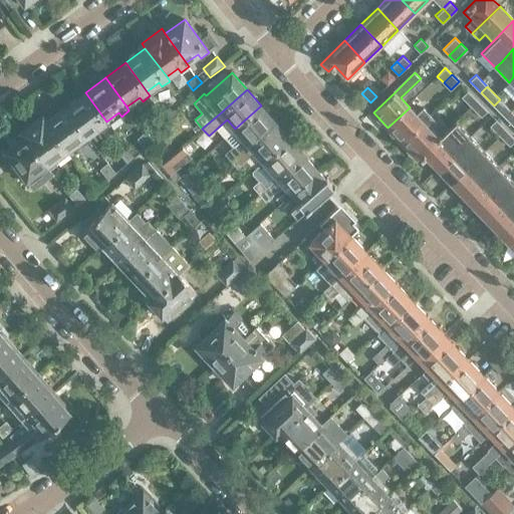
[(471,106),(478,100),(468,90),(461,96),(471,106)]
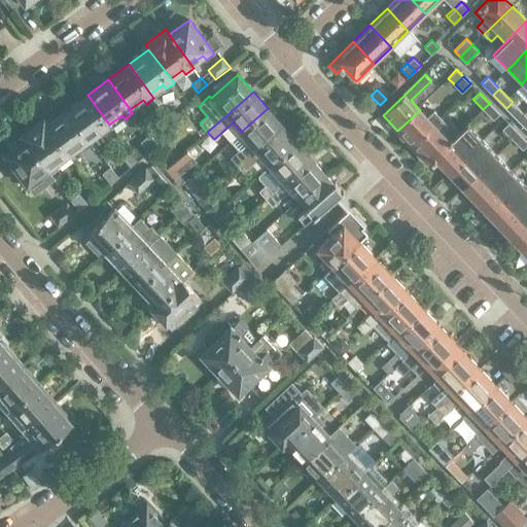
[(187,101),(181,94),(172,101),(178,108),(187,101)]
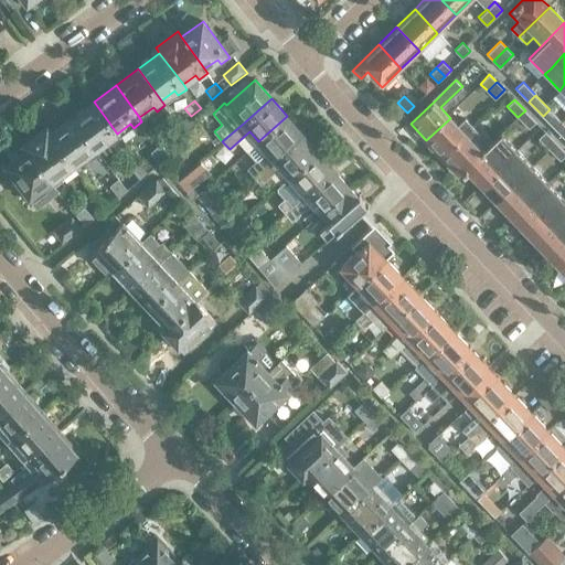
[(117,134),(94,102),(72,117),(95,150),(108,140),(110,145),(120,138),(117,134)]
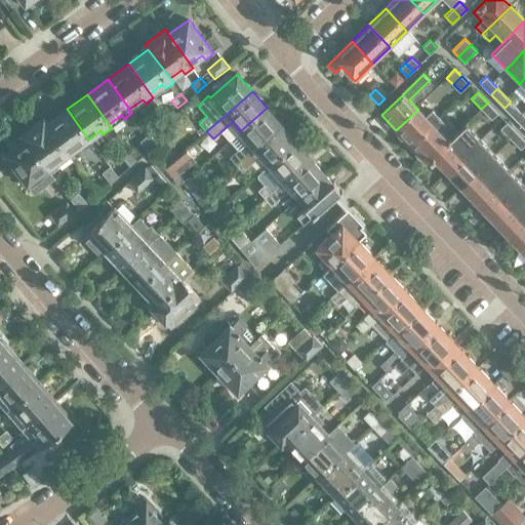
[(516,120),(522,113),(511,102),(505,108),(516,120)]
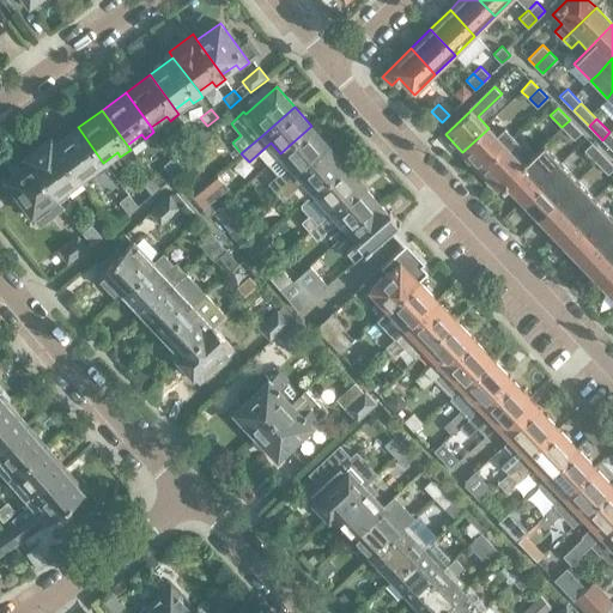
[(574,139),(581,132),(570,120),(562,127),(574,139)]
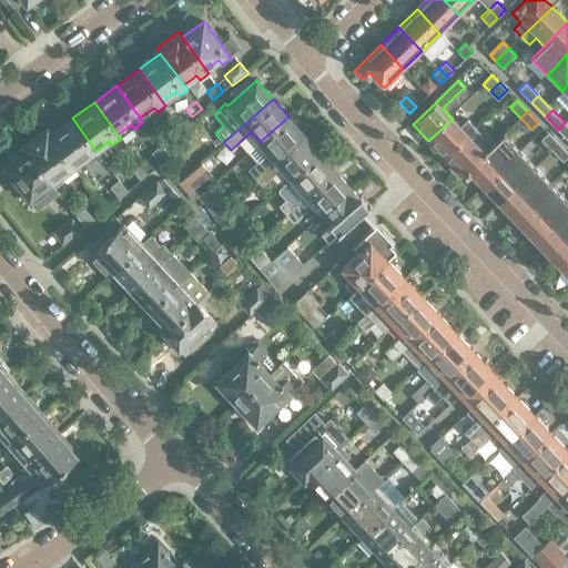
[(247,170),(255,178),(266,169),(277,159),(304,134),(288,117),(260,142),(269,152),(247,170)]
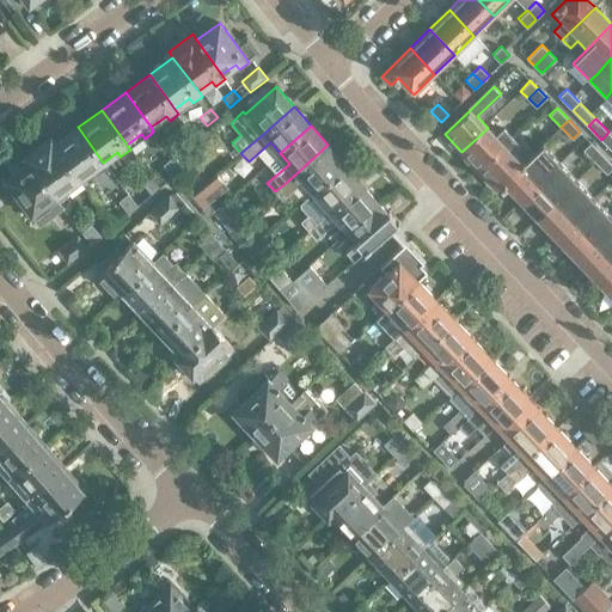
[(106,166),(103,163),(78,127),(54,145),(79,179),(93,170),(97,173),(106,166)]
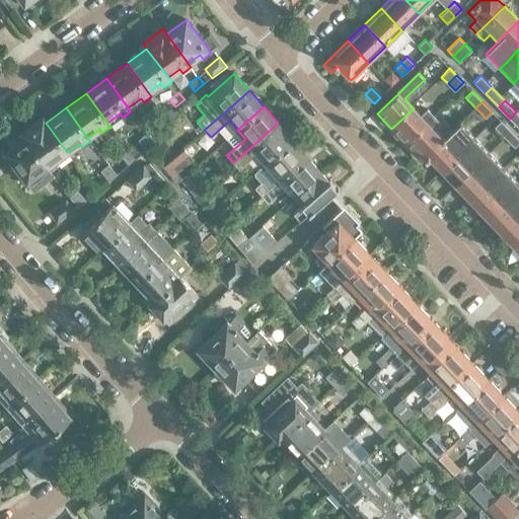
[(414,108),(391,129),(406,144),(435,117),(427,108),(420,115),(414,108)]
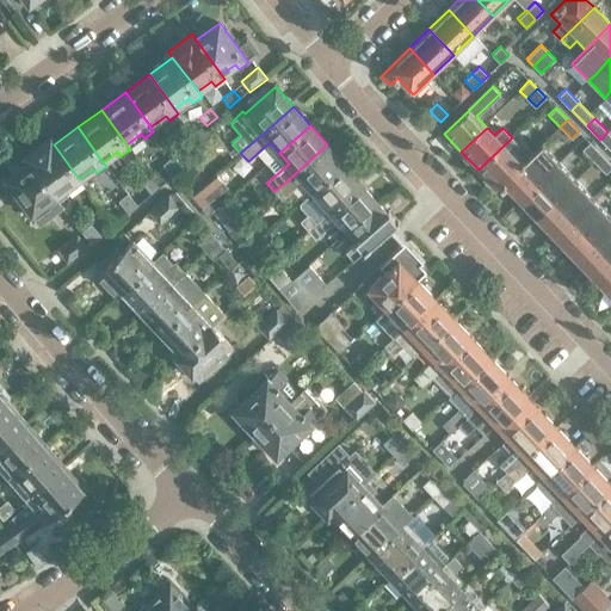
[(610,149),(610,135),(608,131),(600,140),(610,149)]
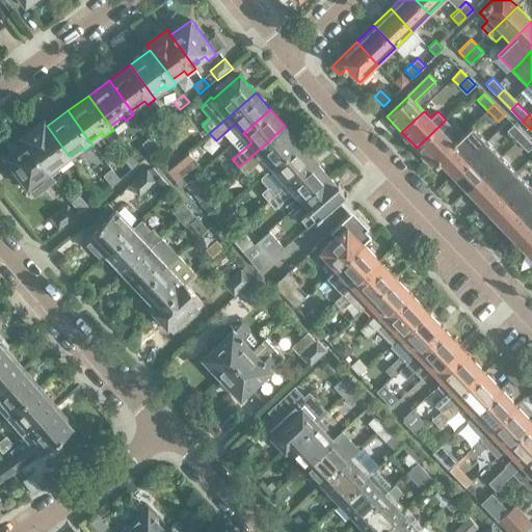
[(163,125),(173,136),(181,129),(171,117),(163,125)]
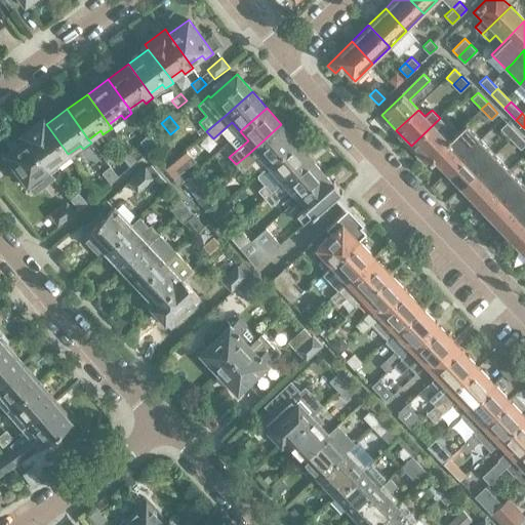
[(440,118),(411,146),(426,161),(433,155),(448,140),(438,130),(445,124),(440,118)]
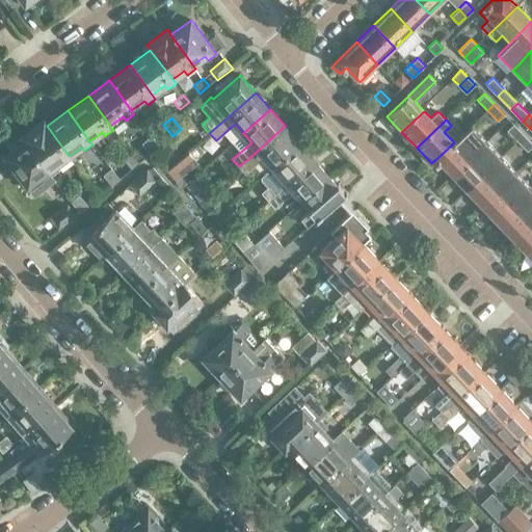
[(23,135),(26,140),(52,175),(60,168),(57,164),(69,156),(47,126),(43,121),(23,135)]
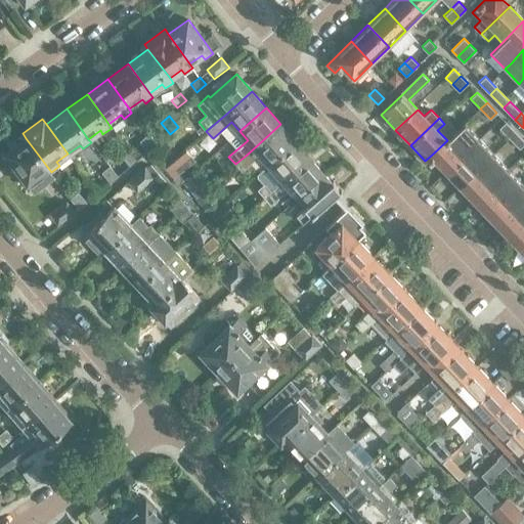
[(510,138),(516,132),(506,122),(499,128),(510,138)]
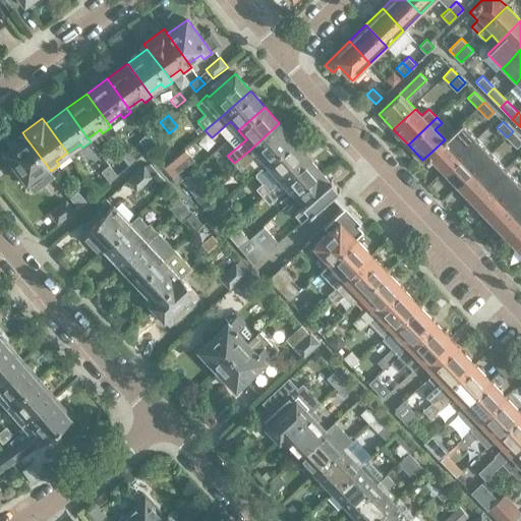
[(240,169),(256,155),(258,153),(268,164),(294,140),(279,123),(254,146),(244,155),(234,163),(240,169)]
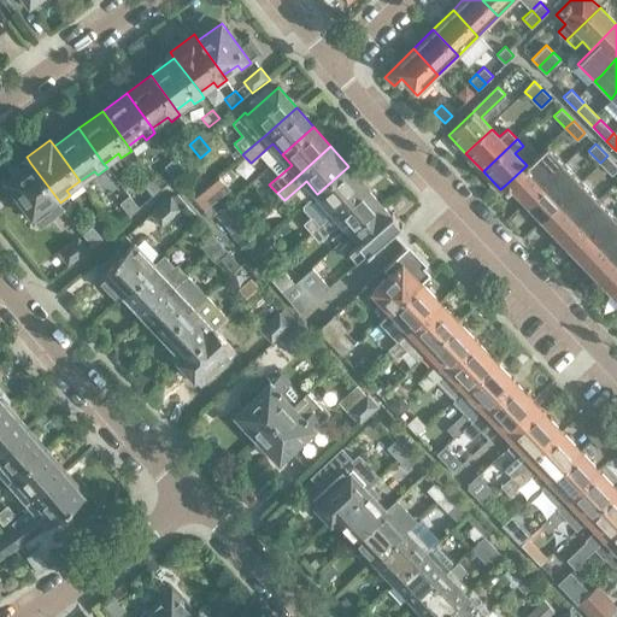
[(558,169),(544,153),(541,152),(527,165),(509,182),(526,200),(558,169)]
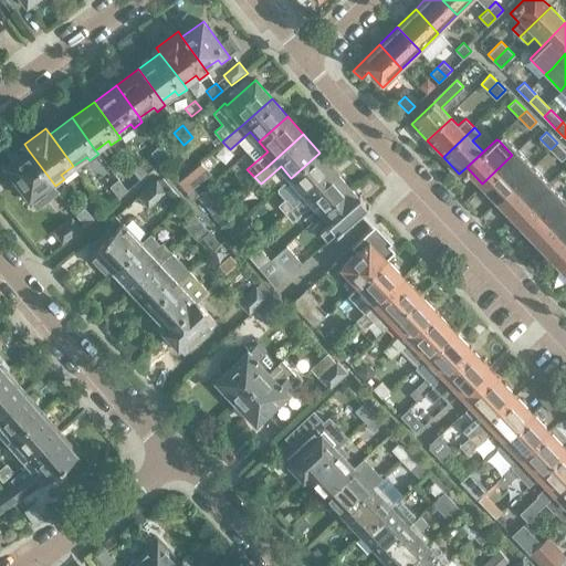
[(561,160),(565,155),(565,152),(557,143),(551,149),(561,160)]
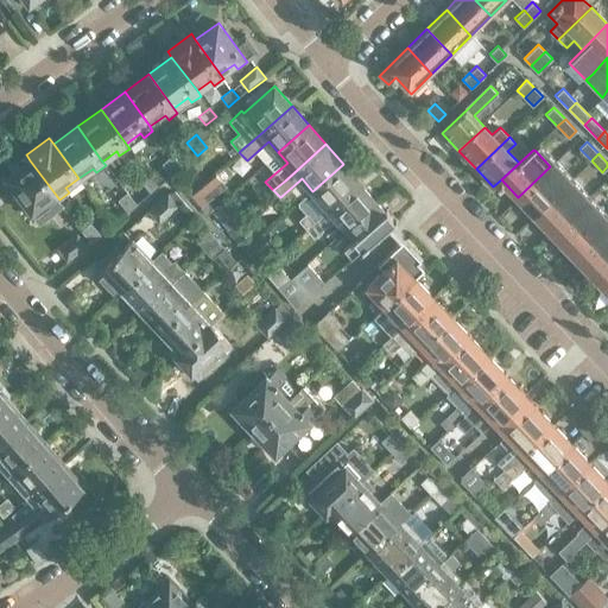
[(162,163),(172,176),(182,168),(172,156),(162,163)]
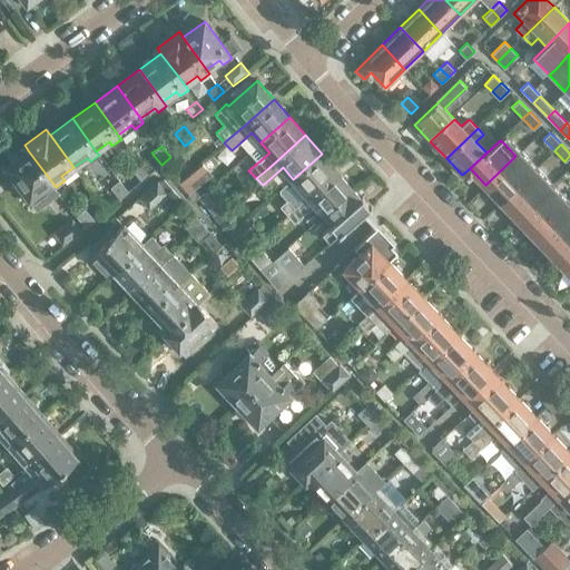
[(28,150),(6,167),(36,209),(59,193),(56,187),(28,150)]
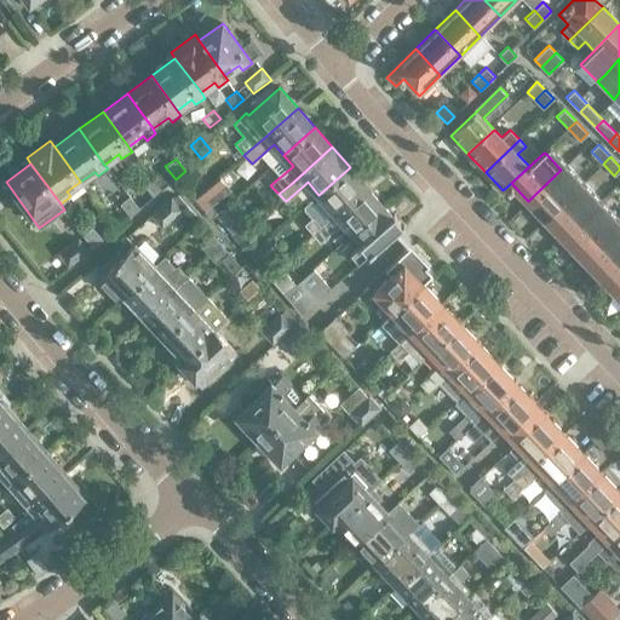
[(336,214),(367,187),(350,167),(319,195),(327,205),(304,224),(313,233),(336,214)]
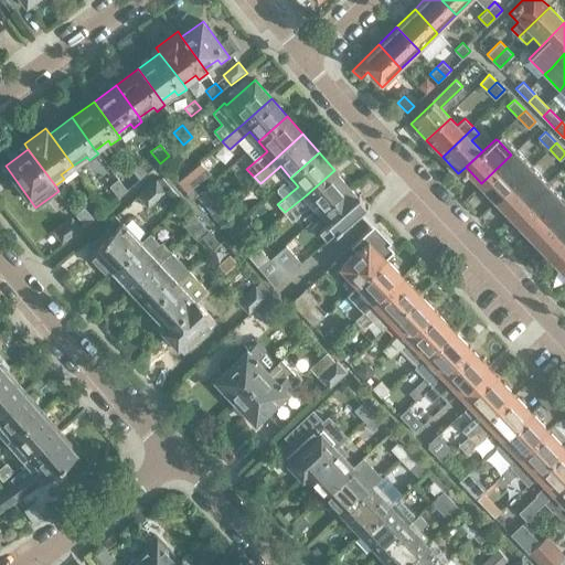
[(498,200),(528,171),(511,155),(481,183),(498,200)]
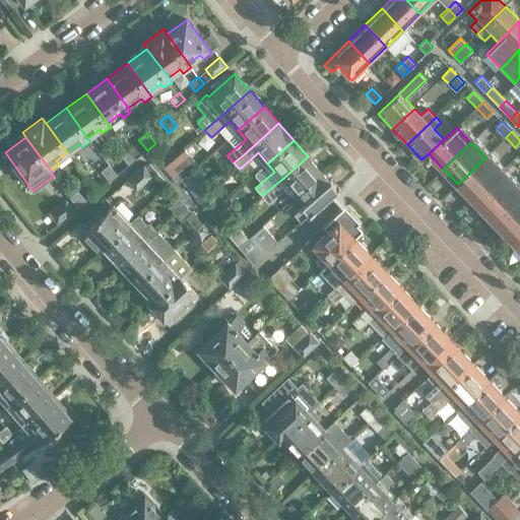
[(171,179),(179,173),(178,172),(187,165),(194,158),(184,147),(160,168),(171,179)]
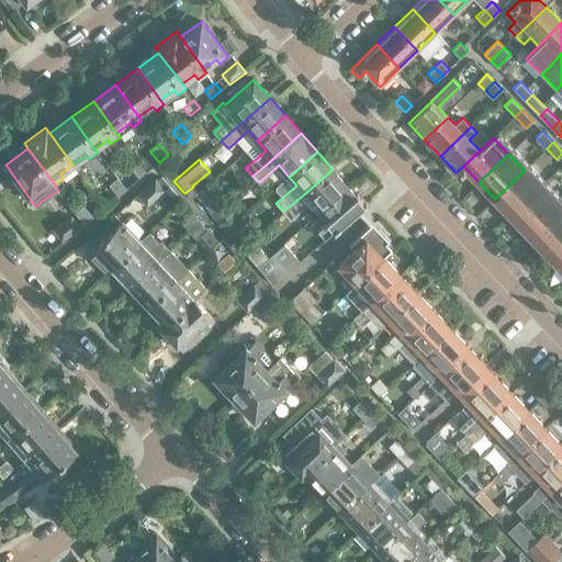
[(147,171),(138,160),(130,168),(139,179),(147,171)]
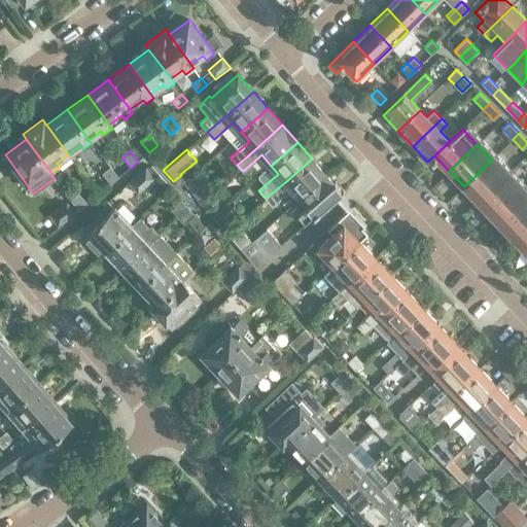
[(300,199),(326,175),(312,159),(285,182),(266,198),(273,206),(292,189),(300,199)]
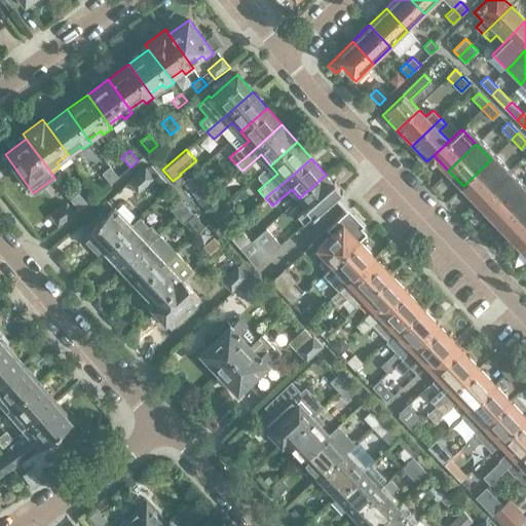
[(477,201),(504,175),(491,159),(463,186),(477,201)]
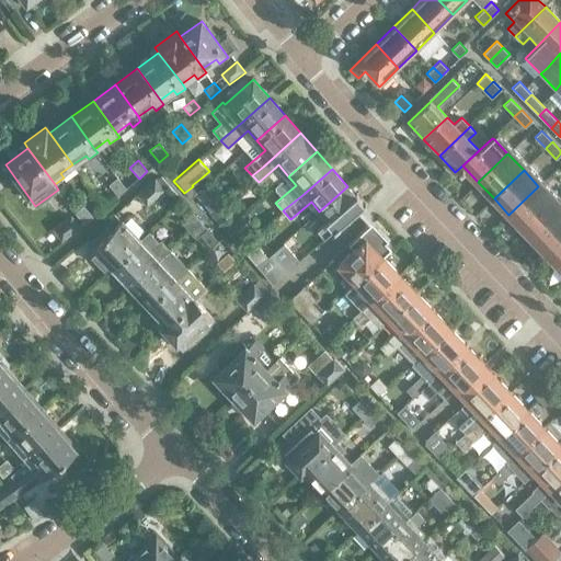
[(117,178),(109,184),(118,195),(126,189),(117,178)]
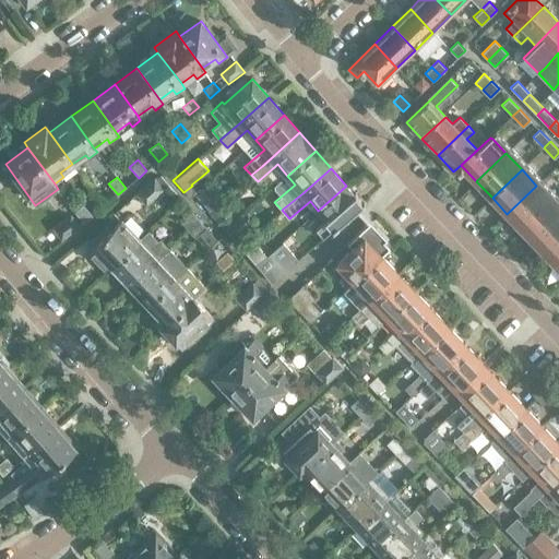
[(166,189),(155,177),(137,193),(147,205),(166,189)]
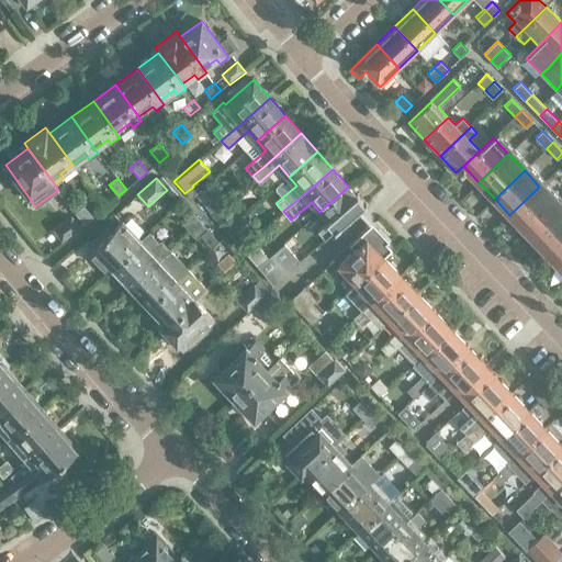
[(348,187),(319,212),(329,222),(318,232),(326,239),(368,203),(358,192),(355,194),(348,187)]
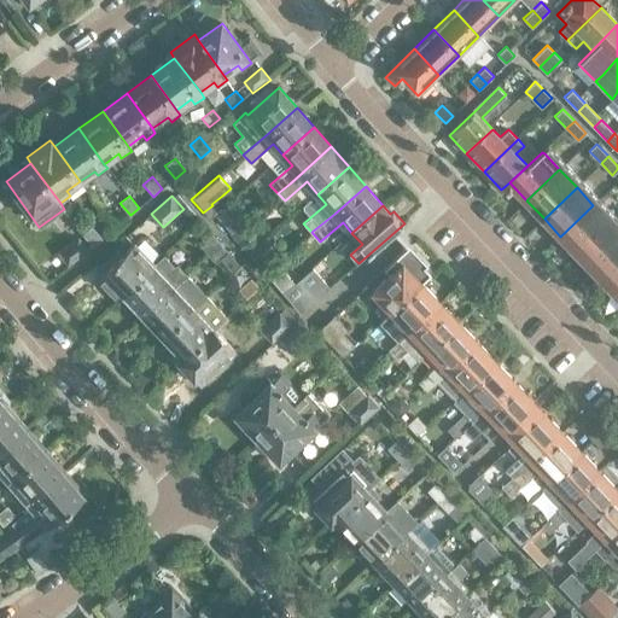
[(577,254),(610,223),(593,205),(560,237),(577,254)]
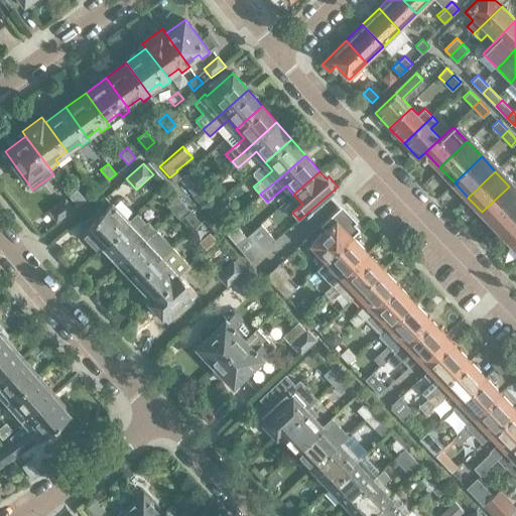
[(204,186),(194,196),(203,207),(214,197),(204,186)]
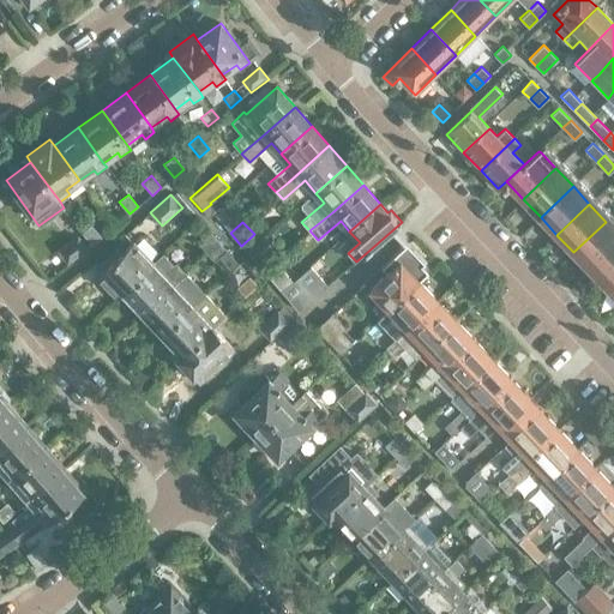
[(590,270),(613,247),(613,229),(606,222),(573,252),(590,270)]
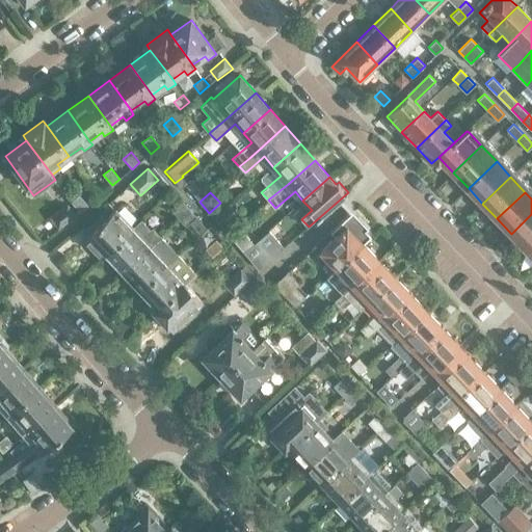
[(80,212),(88,205),(80,194),(71,202),(80,212)]
